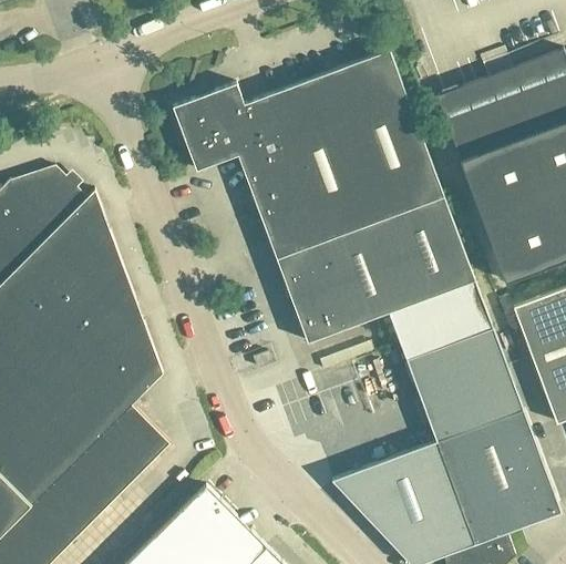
[(565,259),(565,59),(563,49),(435,96),(504,283),(565,259)]
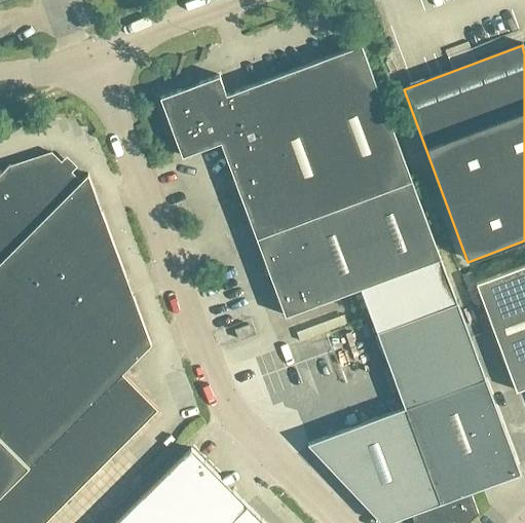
[(218,77),(159,100),(181,158),(220,144),(245,211),(400,153),(360,46),(225,97),(218,77)]
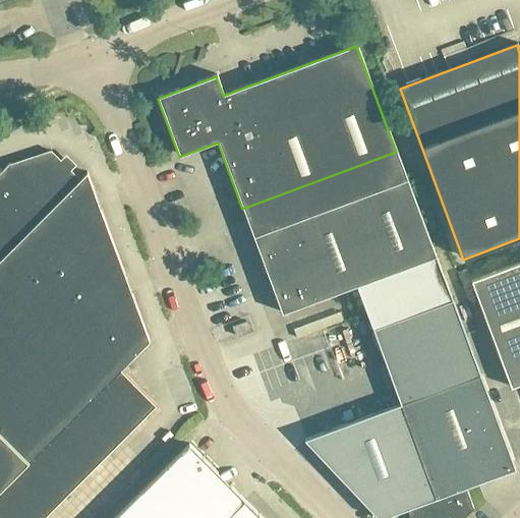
[(396,152),(242,209),(253,238),(282,314),(356,287),(372,330),(452,300),(436,257),(406,181),(396,152)]
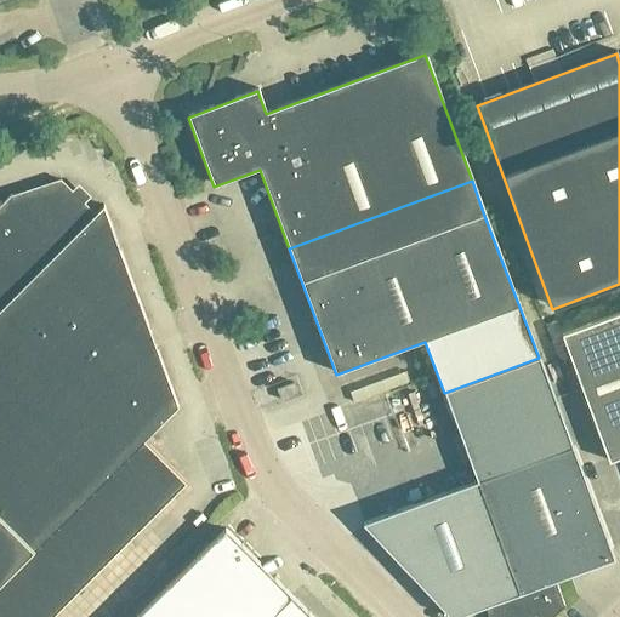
[(52,616),(186,485),(144,443),(177,409),(119,250),(103,207),(94,216),(60,182),(12,198),(10,196),(0,205),(0,616),(52,616)]
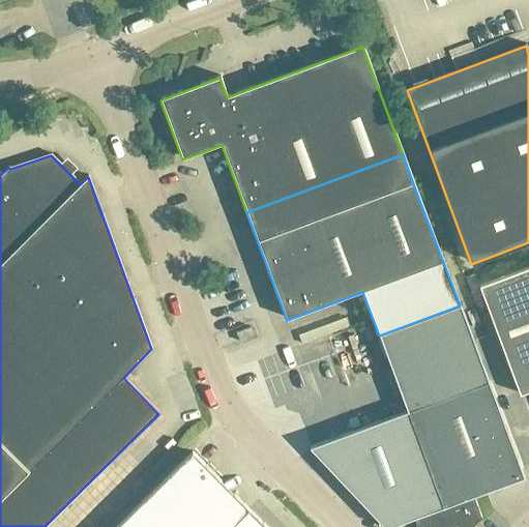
[(528,268),(479,287),(519,396),(528,391),(528,268)]
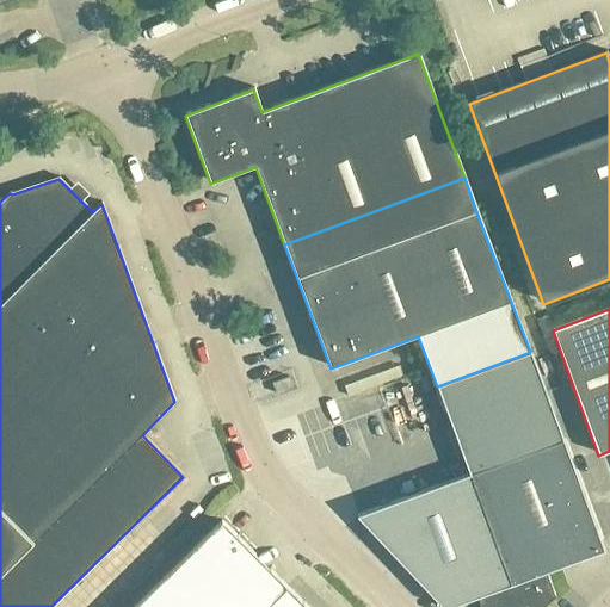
[(436,488),(356,516),(441,606),(455,606),(476,599),(479,606),(546,606),(554,599),(546,574),(604,551),(564,440),(530,352),(437,386),(469,475),(436,488)]
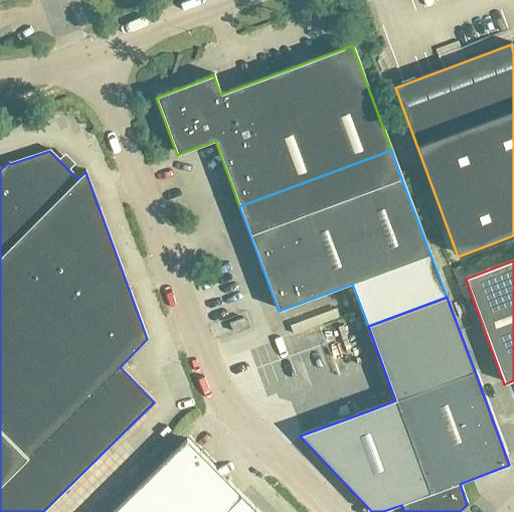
[(245,329),(242,320),(228,325),(232,334),(245,329)]
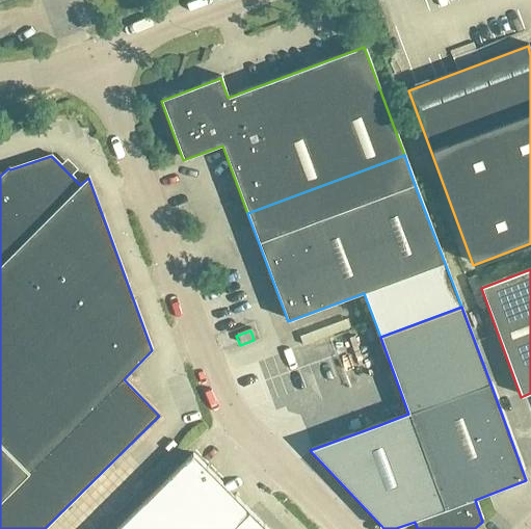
[(265,528),(207,470),(192,455),(117,528),(265,528)]
